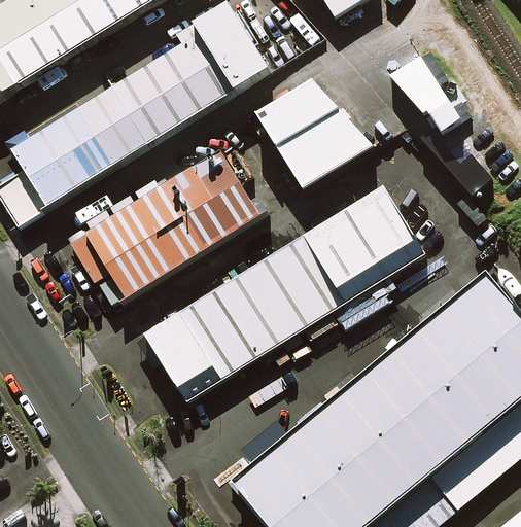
[(0,92),(146,0),(0,0),(0,92)]
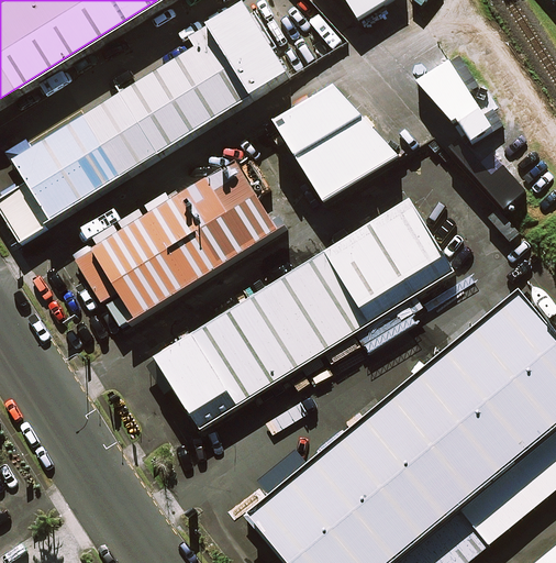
[(371,0),(340,0),(349,14),(371,0)]
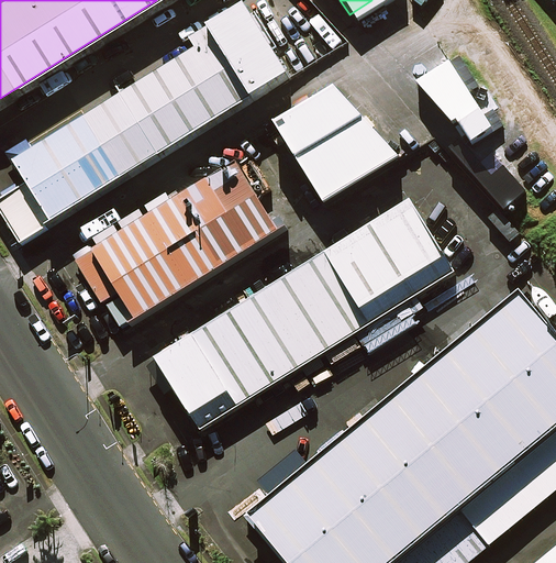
[(282,68),(242,3),(190,35),(196,43),(13,158),(49,214),(282,68)]
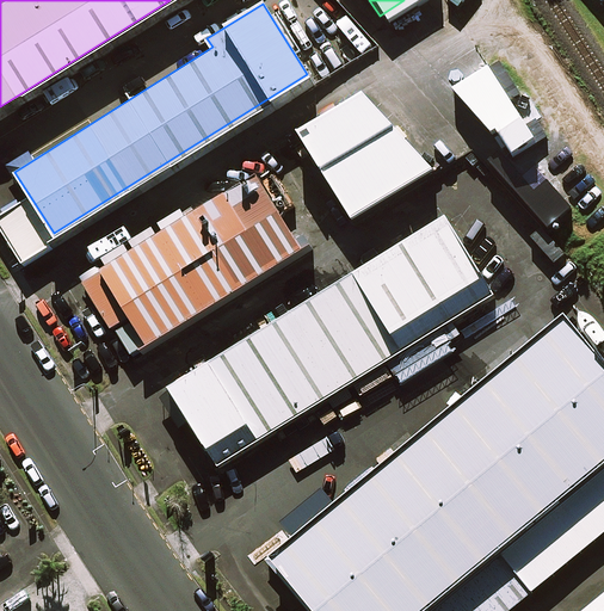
[(531,136),(488,55),(447,80),(486,128),(506,154),(531,136)]
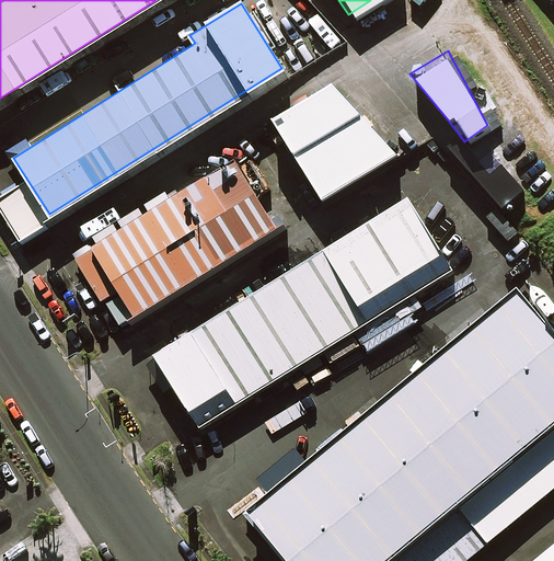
[(325,81),(268,118),(320,196),(395,147),(325,81)]
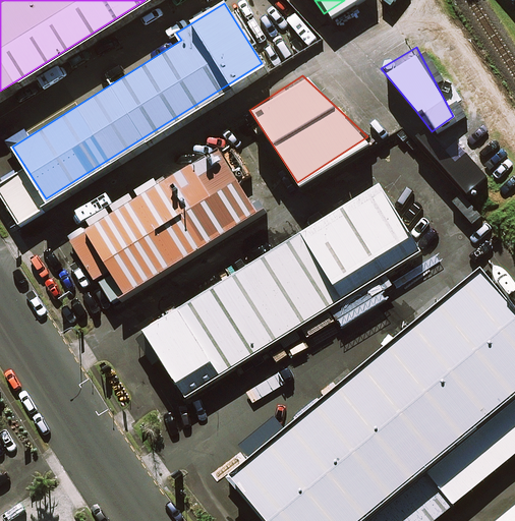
[(220,138),(76,228),(119,295),(262,205),(220,138)]
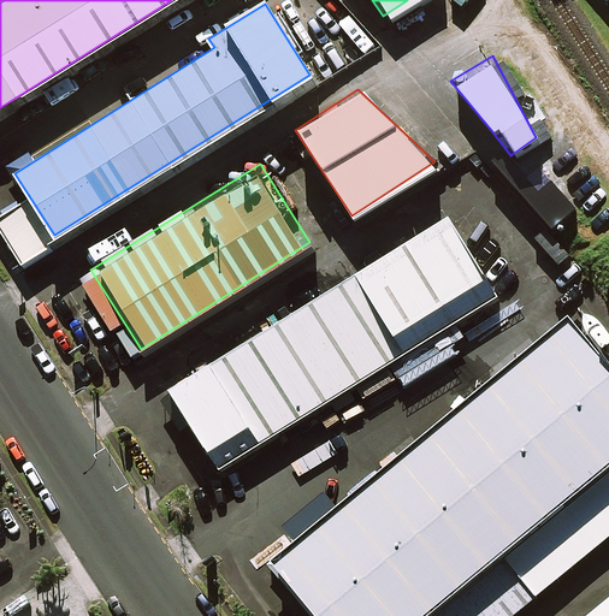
[(490,285),(445,217),(169,391),(212,460),(490,285)]
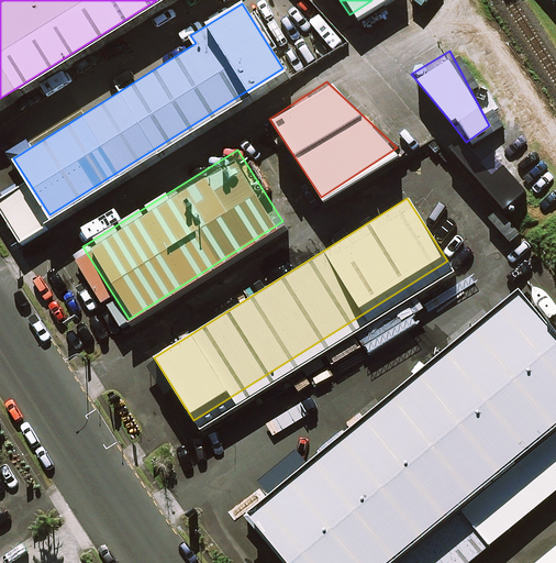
[(442,562),(555,465),(555,339),(514,290),(252,516),(291,562),(442,562)]
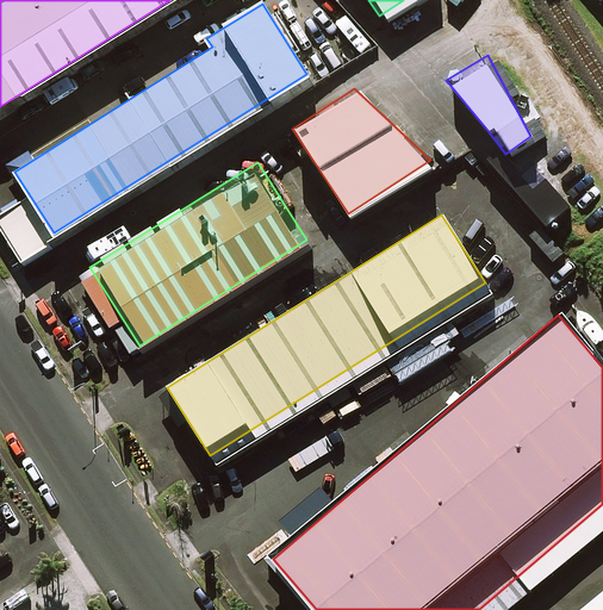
[(602,609),(602,576),(563,609),(602,609)]
